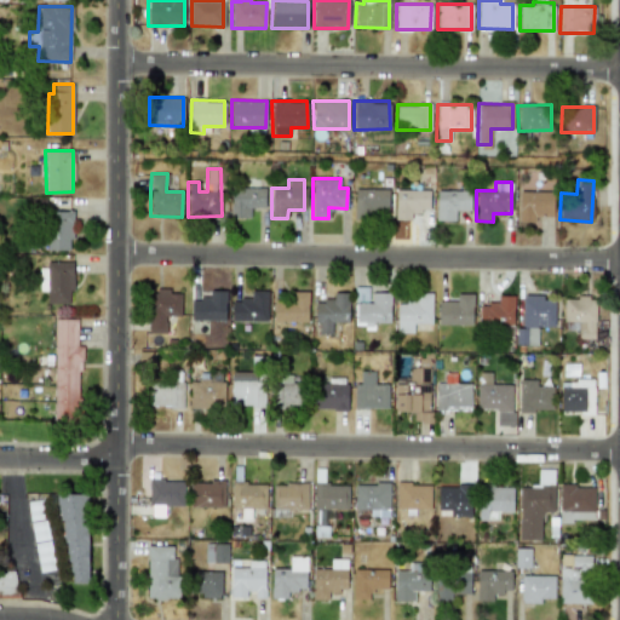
[(229,217),(250,218),(250,207),(264,207),(265,188),(230,187),(229,217)]
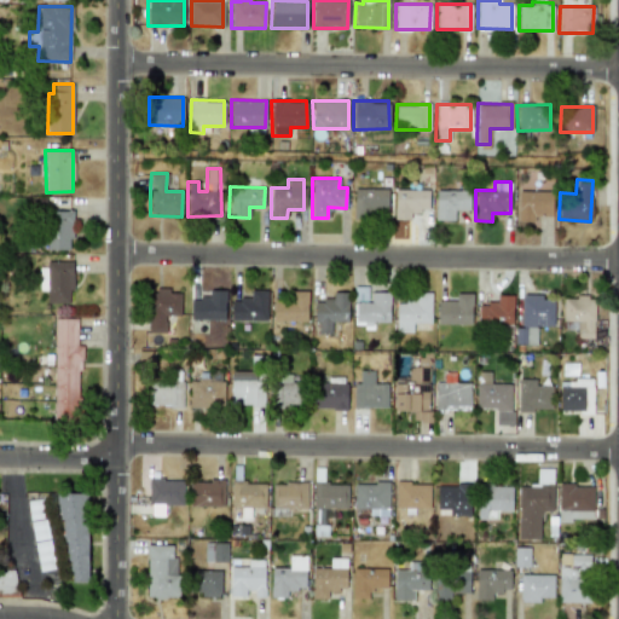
[(353,215),(387,217),(387,189),(353,189),(353,215)]
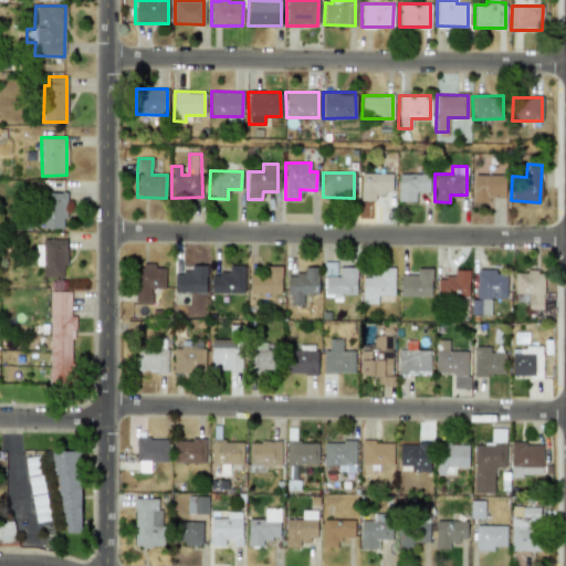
[(391,194),(391,174),(360,173),(359,200),(375,201),(375,194),(391,194)]
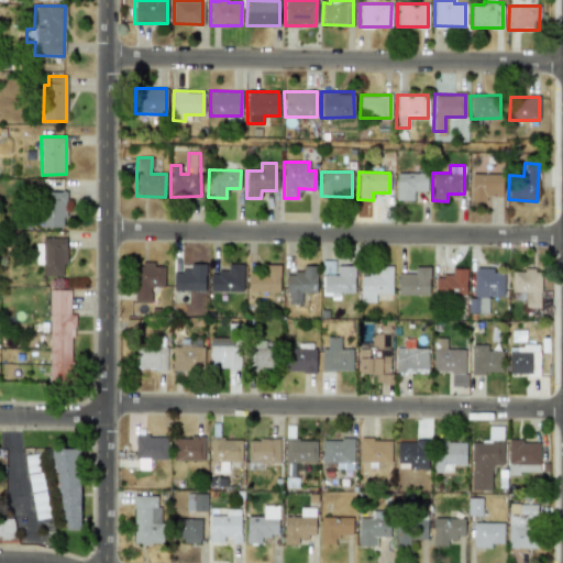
[(412,190),(427,191),(427,173),(396,173),(395,200),(412,201),(412,190)]
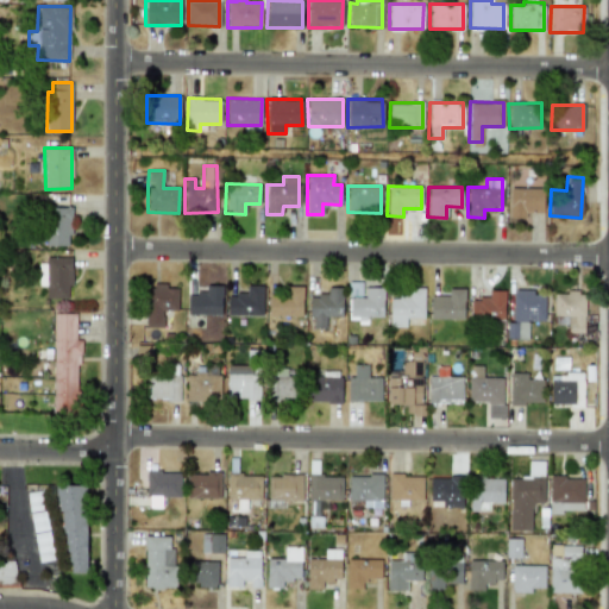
[(544,188),(509,188),(509,215),(544,214),(544,188)]
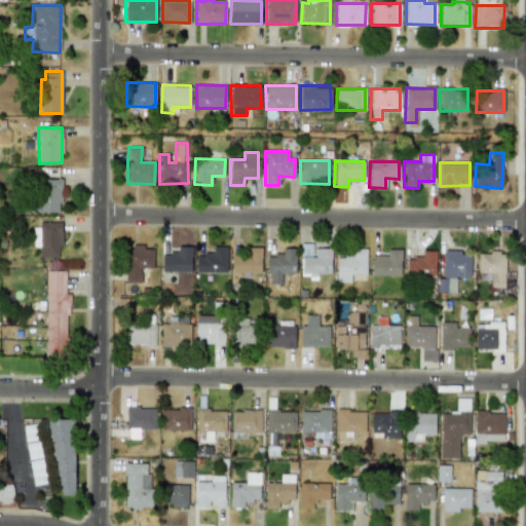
[(61,212),(60,179),(38,179),(39,213),(61,212)]
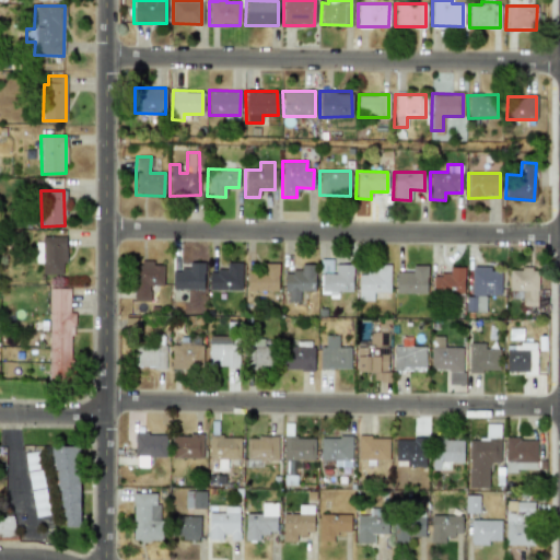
[(65,275),(65,236),(37,236),(36,263),(42,263),(42,273),(65,275)]
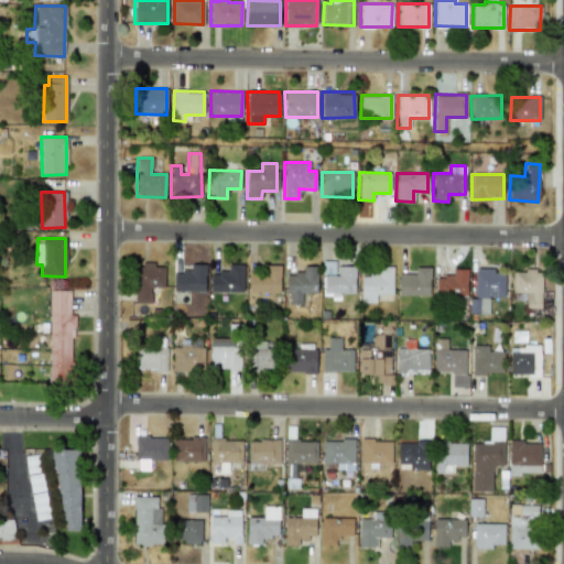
[(334,261),(322,261),(322,274),(334,274),(334,261)]
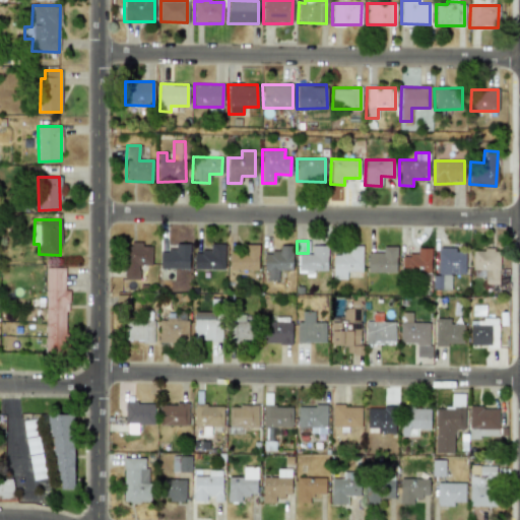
[(189,244),(175,243),(175,250),(159,250),(159,268),(189,268),(189,244)]
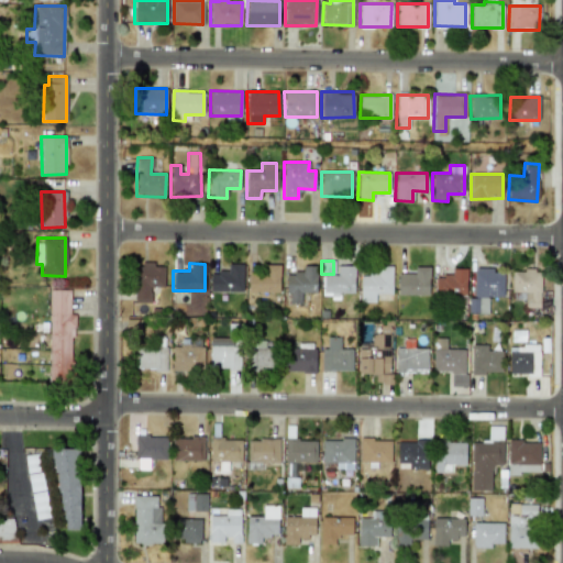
[(242,263),(228,263),(228,272),(210,272),(210,291),(242,291),(242,263)]
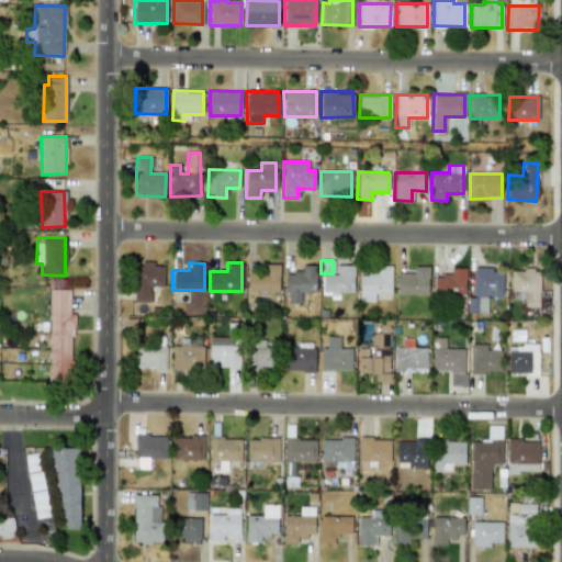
[(134,301),(149,302),(149,287),(163,287),(164,263),(134,263),(134,301)]
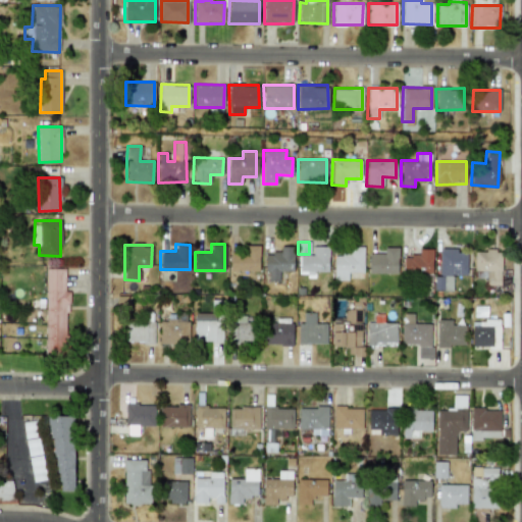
[(230,270),(258,271),(259,246),(246,246),(245,252),(230,252),(230,270)]
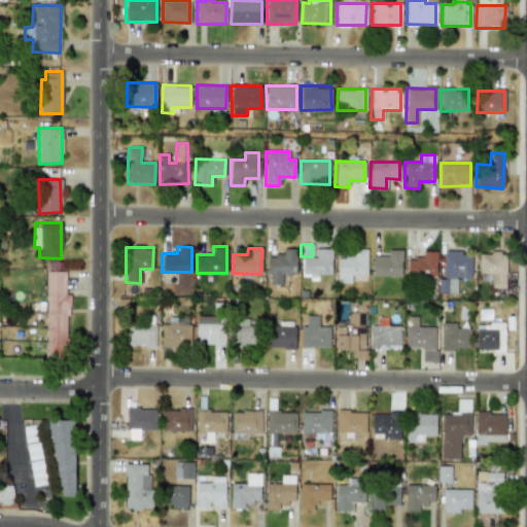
[(295,248),(282,248),(282,255),(269,255),(268,283),(281,283),(282,274),(295,274),(295,248)]
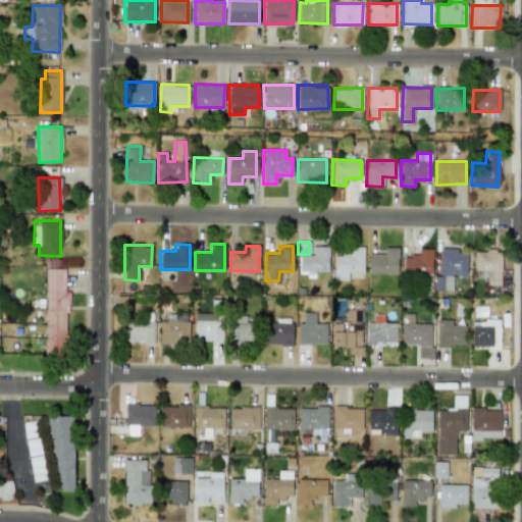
[(328,272),(328,246),(312,247),(312,255),(299,255),(299,272),(328,272)]
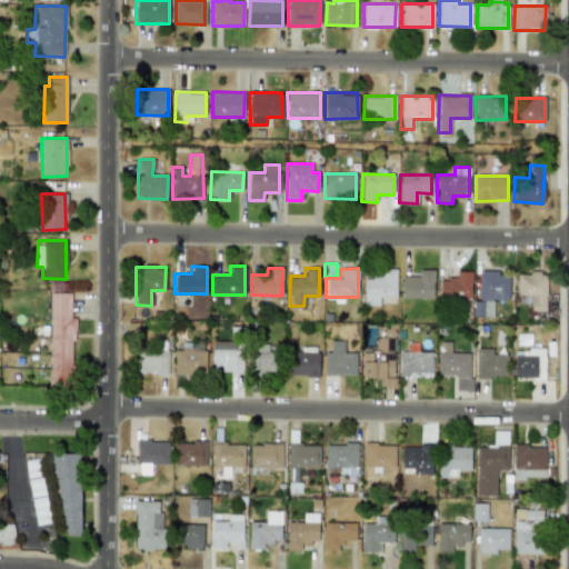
[(378,297),(396,297),(396,268),(378,268),(378,278),(365,277),(363,305),(378,305),(378,297)]
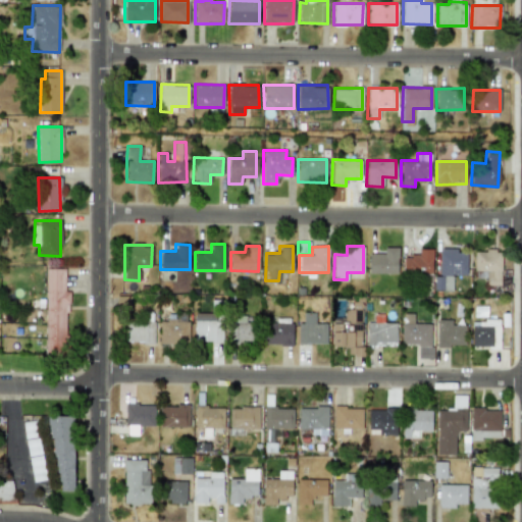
[(368,253),(368,273),(398,273),(398,247),(384,247),(383,254),(368,253)]
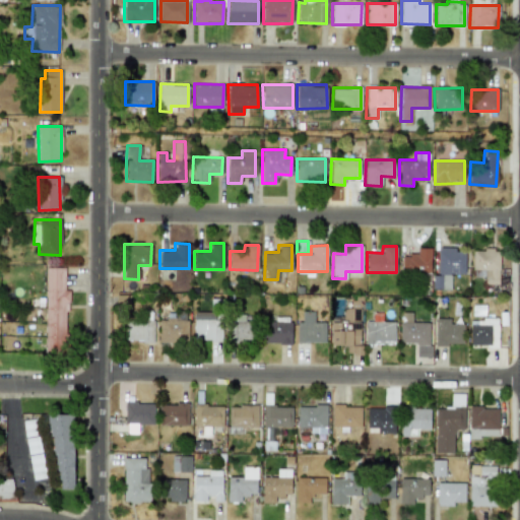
[(430,248),(416,248),(416,255),(401,255),(402,272),(431,271),(430,248)]
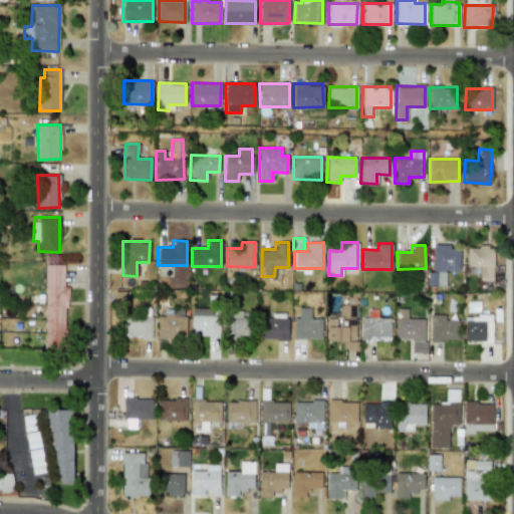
[(433,272),(428,272),(428,285),(445,285),(445,271),(460,271),(459,245),(432,246),(433,272)]
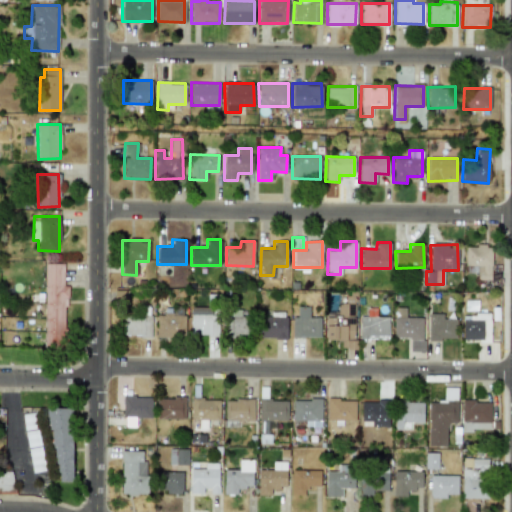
[(465,265),(477,265),(477,279),(490,280),(491,246),(465,245),(465,265)]
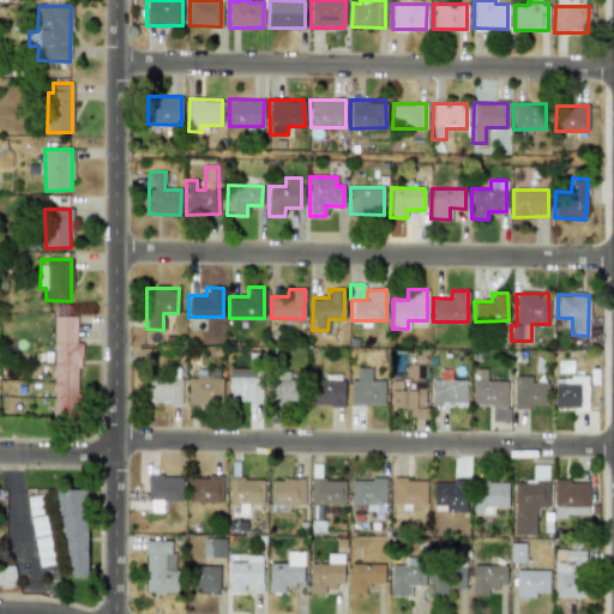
[(76,315),(53,315),(54,416),(78,416),(78,342),(76,342),(76,315)]
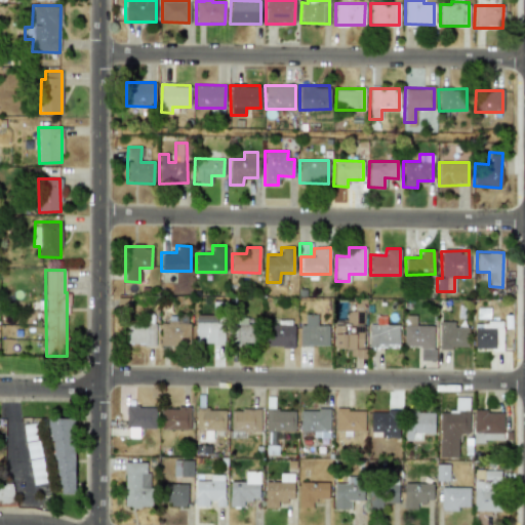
[(364,311),(347,311),(347,320),(333,319),(333,348),(350,349),(349,357),(363,357),(364,311)]
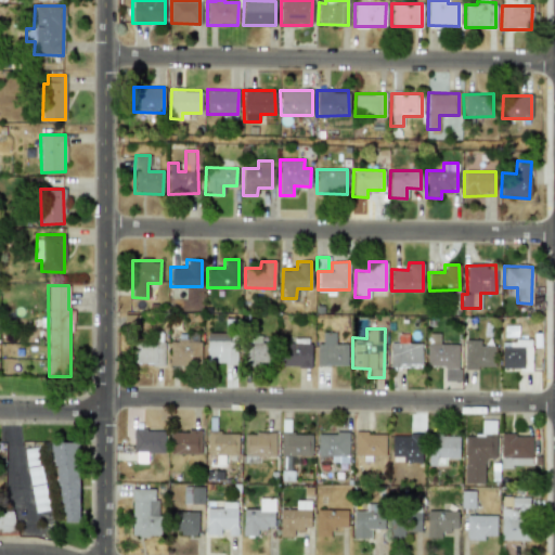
[(163,364),(163,332),(139,332),(140,341),(132,341),(133,365),(163,364)]
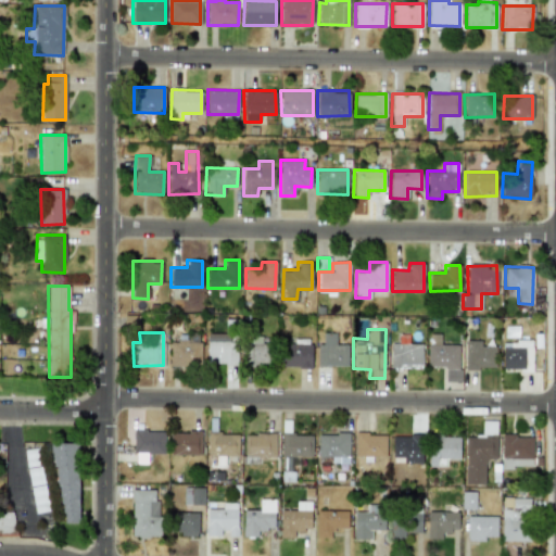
[(346,366),(348,344),(336,344),(336,333),(323,332),(321,343),(317,343),(316,366),(346,366)]
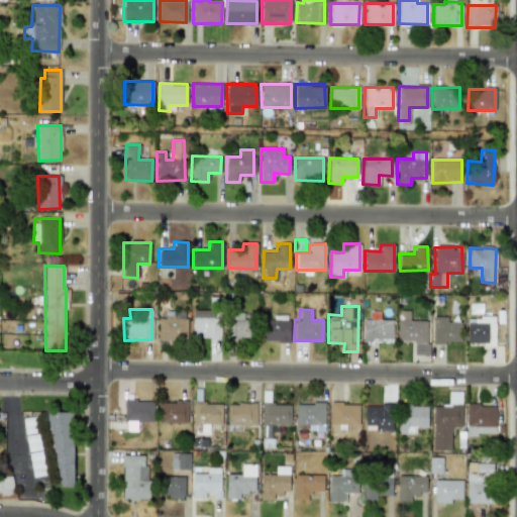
[(192,338),(219,338),(219,310),(193,310),(192,338)]
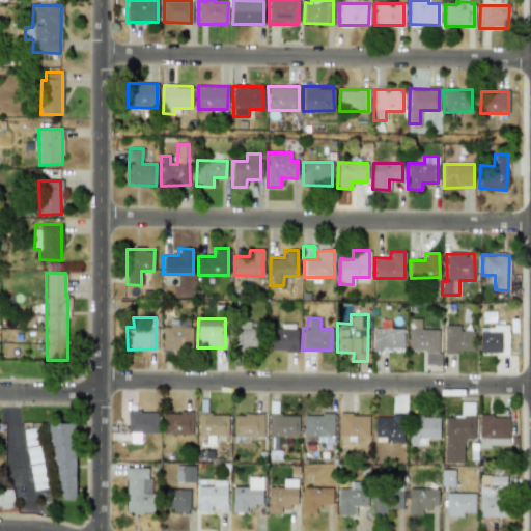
[(409,351),(425,351),(425,365),(439,365),(439,329),(420,329),(420,319),(409,319),(409,351)]
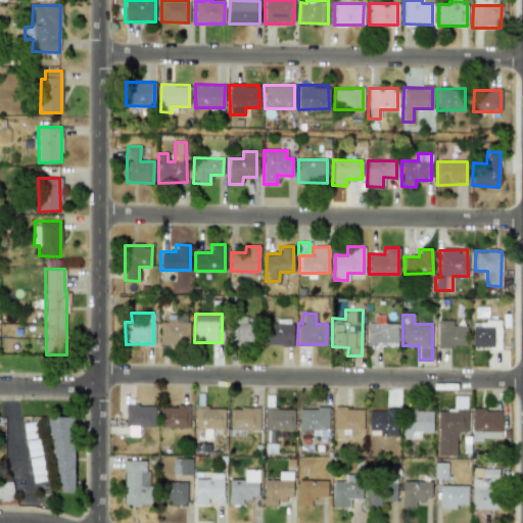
[(159,321),(159,344),(187,344),(188,316),(170,316),(170,321),(159,321)]
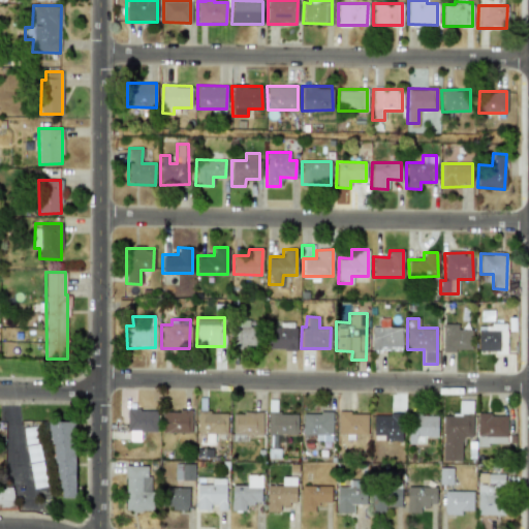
[(251,320),(234,320),(234,348),(255,349),(256,328),(251,327),(251,320)]
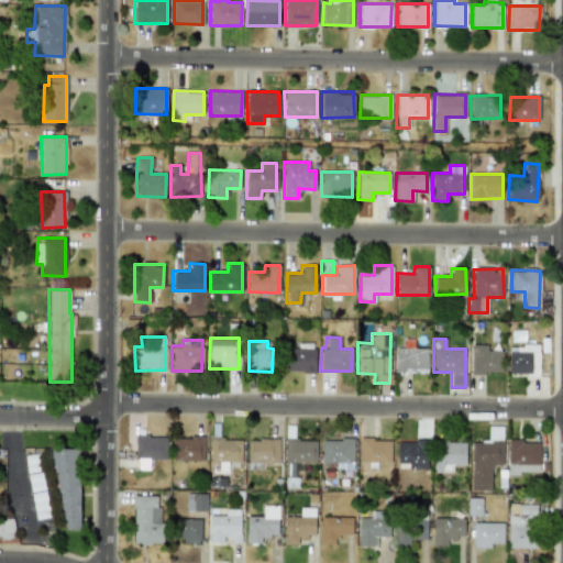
[(539,375),(539,345),(509,344),(508,374),(539,375)]
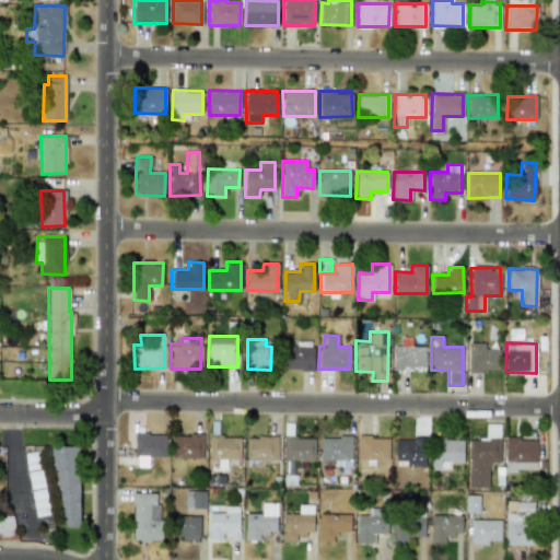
[(485,343),(469,343),(468,371),(499,372),(499,349),(485,349),(485,343)]
